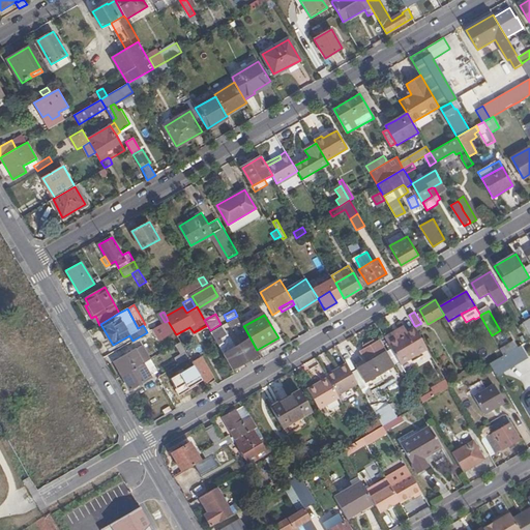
[(240,320),(237,316),(227,321),(229,326),(240,320)]
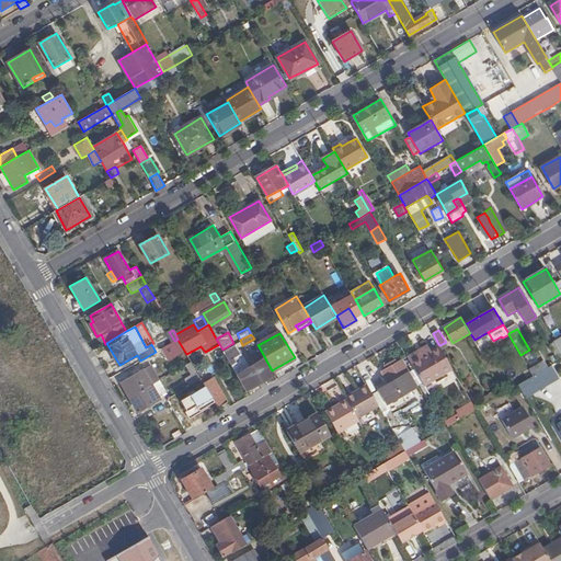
[(560,336),(551,343),(557,353),(560,350),(560,336)]
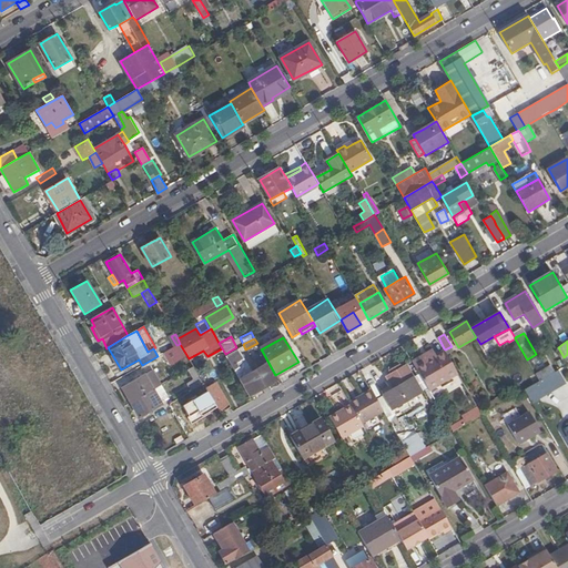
[(176,345),(162,354),(169,365),(185,355),(180,344),(176,345)]
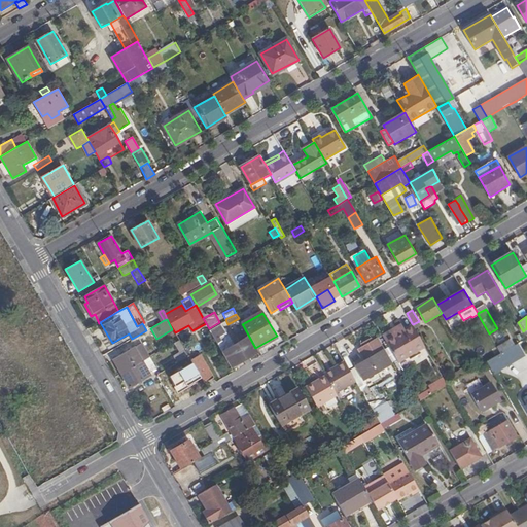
[(209,328),(225,357),(227,356),(233,366),(257,351),(255,348),(243,325),(233,331),(239,342),(234,345),(219,322),(209,328)]
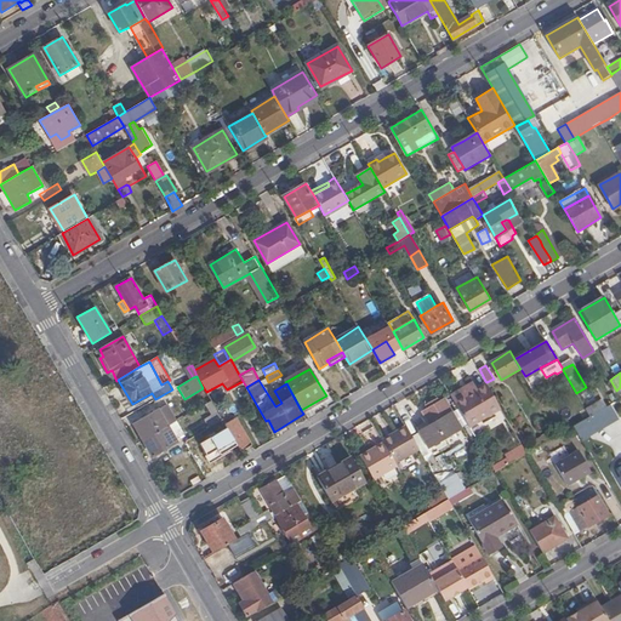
[(463,389),(451,397),(468,425),(500,405),(486,382),(485,381),(466,392),(463,389)]
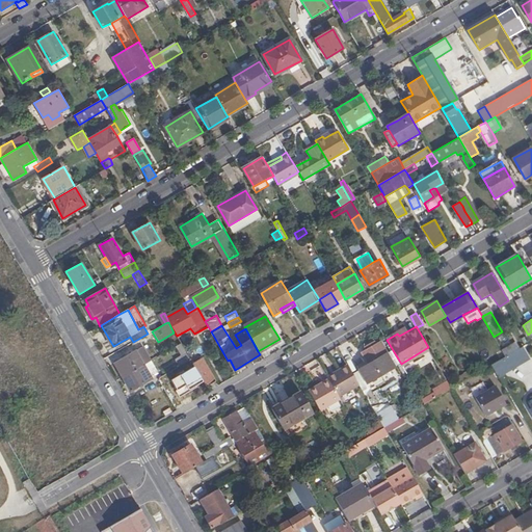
[(505,356),(519,348),(513,340),(500,348),(505,356)]
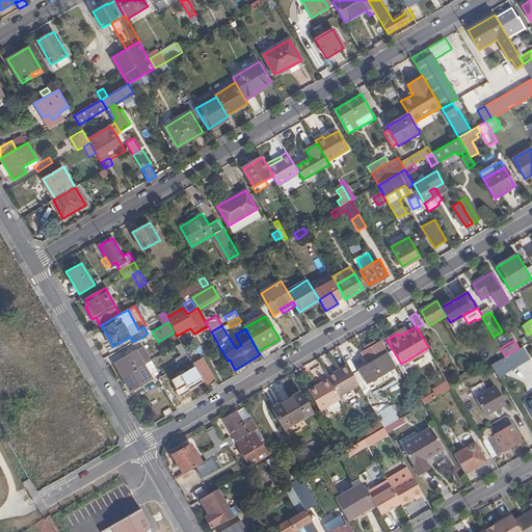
[(367,350),(376,344),(375,341),(366,346),(367,350)]
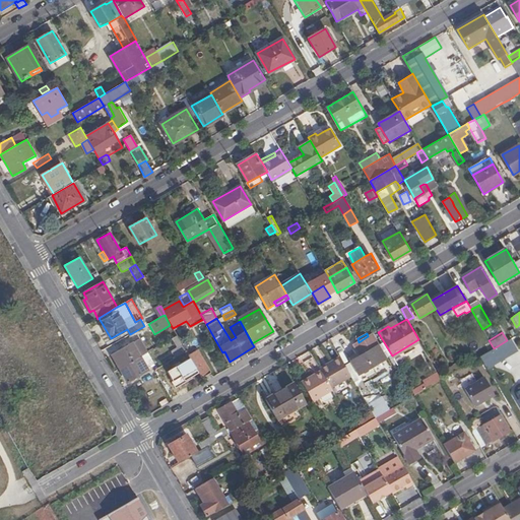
[(361,354),(351,361),(362,378),(375,370),(373,366),(386,358),(373,334),(368,336),(359,342),(354,344),(359,351),(361,354)]
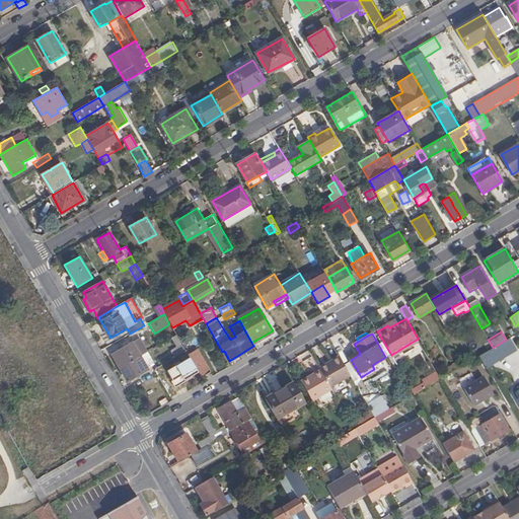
[(113,355),(121,368),(140,356),(147,352),(139,339),(113,355)]
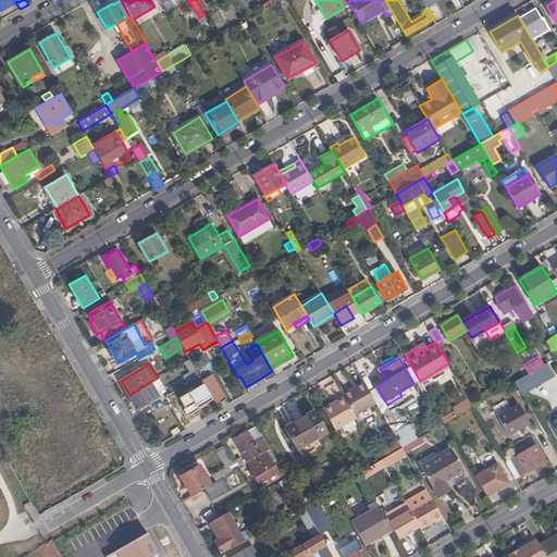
[(200,376),(195,368),(183,374),(188,384),(200,376)]
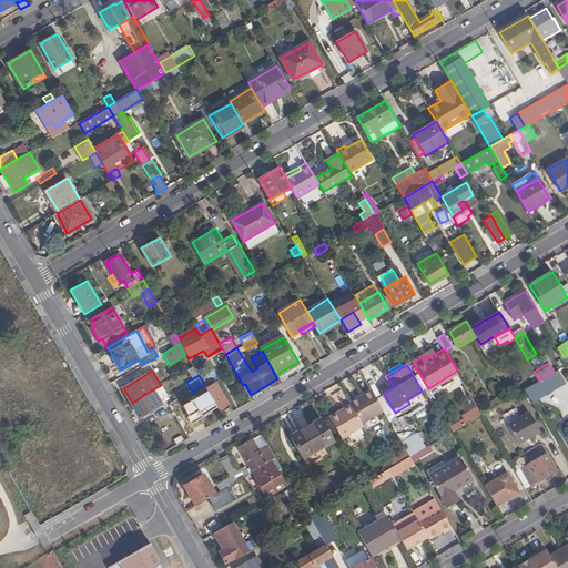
[(216,405),(221,413),(230,407),(215,382),(206,387),(211,395),(216,405)]
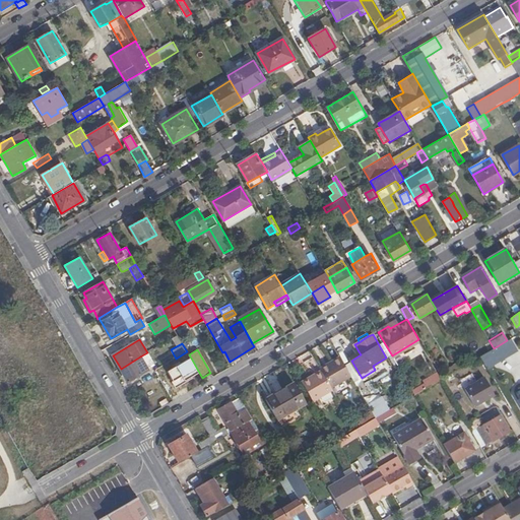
[(349,358),(351,361),(361,354),(359,351),(349,358)]
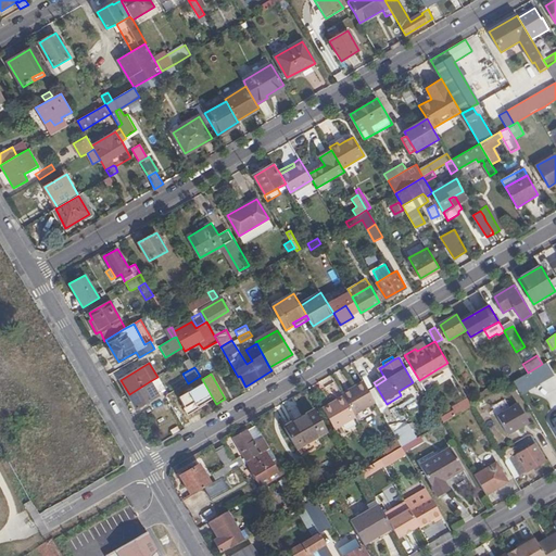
[(376,403),(363,380),(350,389),(352,393),(344,396),(354,415),(376,403)]
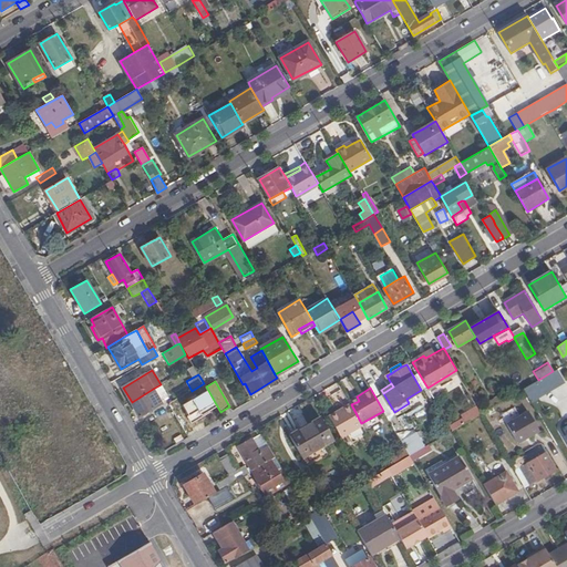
[(153,389),(132,402),(140,418),(160,406),(161,401),(153,389)]
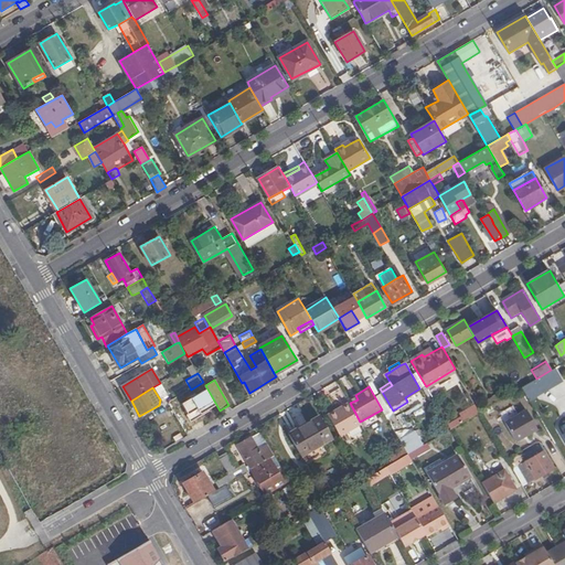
[(210,406),(215,403),(210,393),(204,396),(200,387),(192,392),(195,398),(199,404),(205,400),(210,406)]
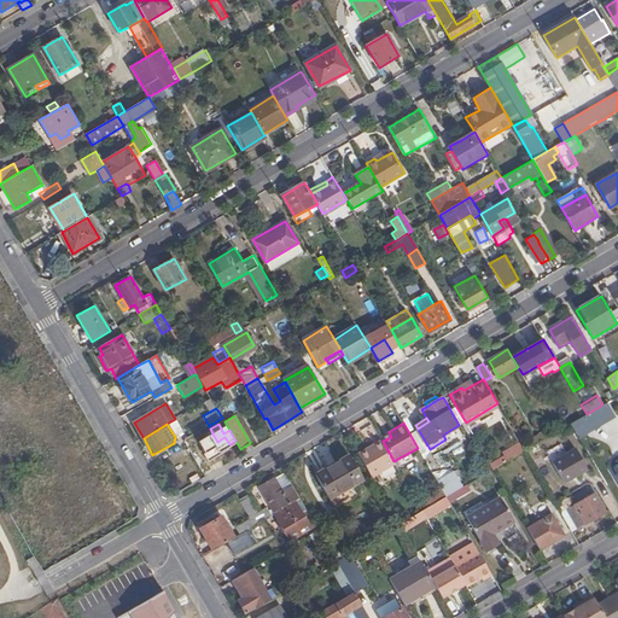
[(200,430),(207,439),(214,436),(210,429),(209,426),(200,430)]
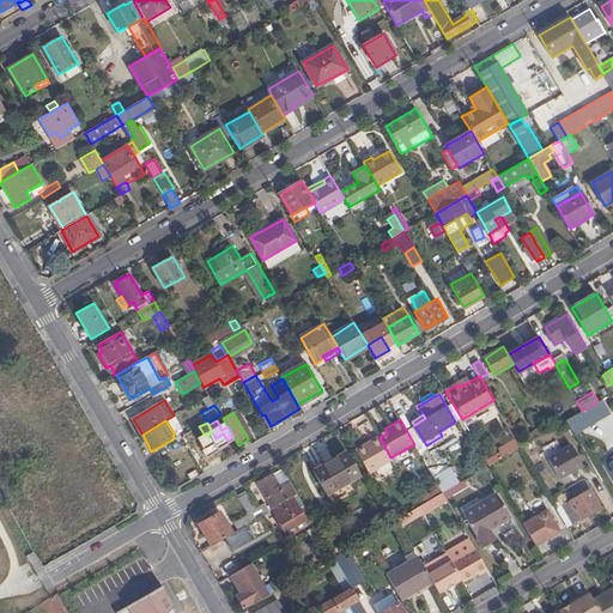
[(199,426),(187,435),(192,443),(205,436),(199,426)]
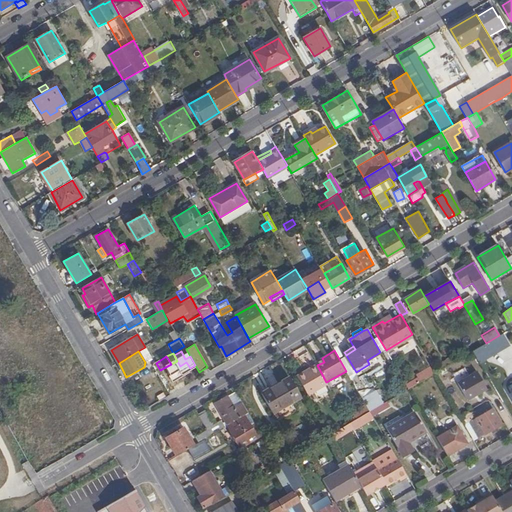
[(455,361),(453,357),(439,365),(442,369),(455,361)]
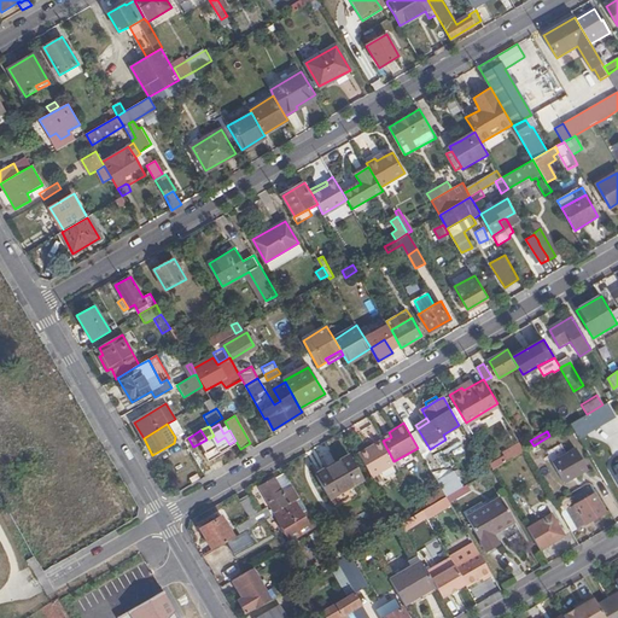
[(187,438),(180,443),(184,449),(191,444),(187,438)]
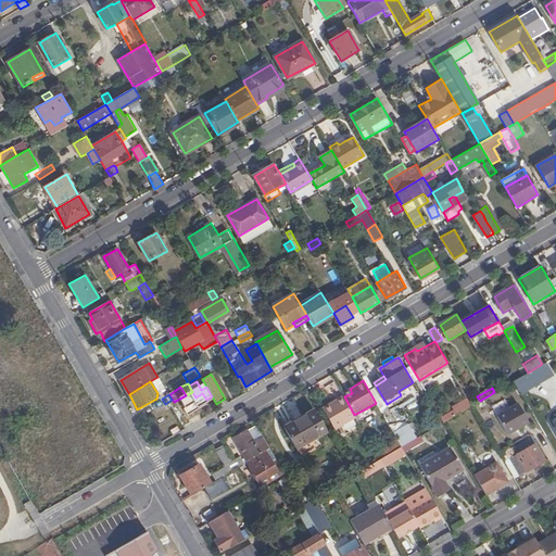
[(344,396),(323,408),(335,429),(356,417),(354,415),(344,396)]
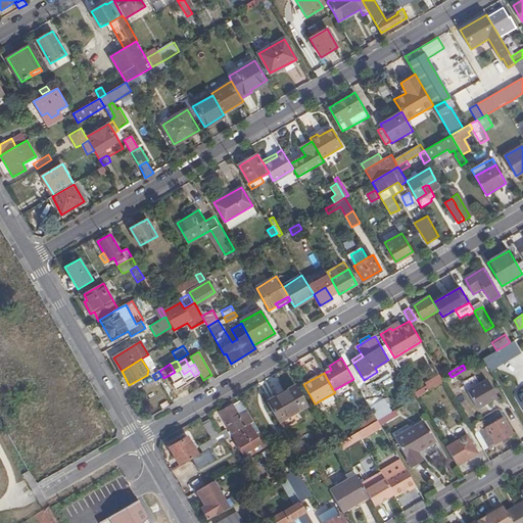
[(475,375),(460,383),(464,391),(479,382),(475,375)]
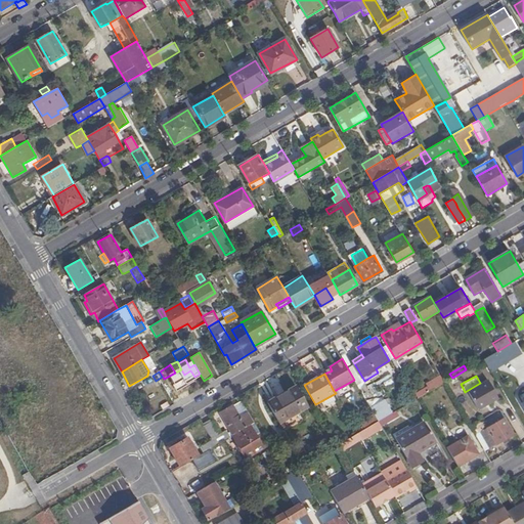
[(445,382),(442,377),(428,385),(430,391),(435,388),(445,382)]
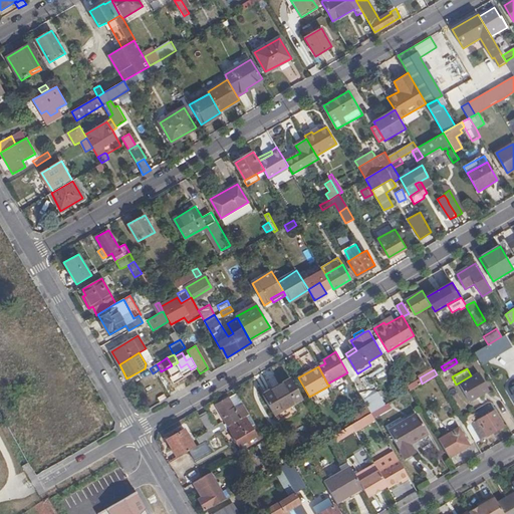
[(470,403),(490,392),(479,373),(460,384),(470,403)]
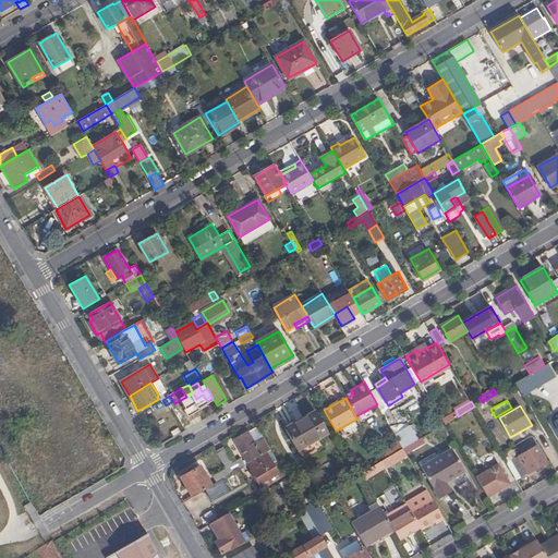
[(315,412),(294,424),(306,445),(319,437),(328,433),(315,412)]
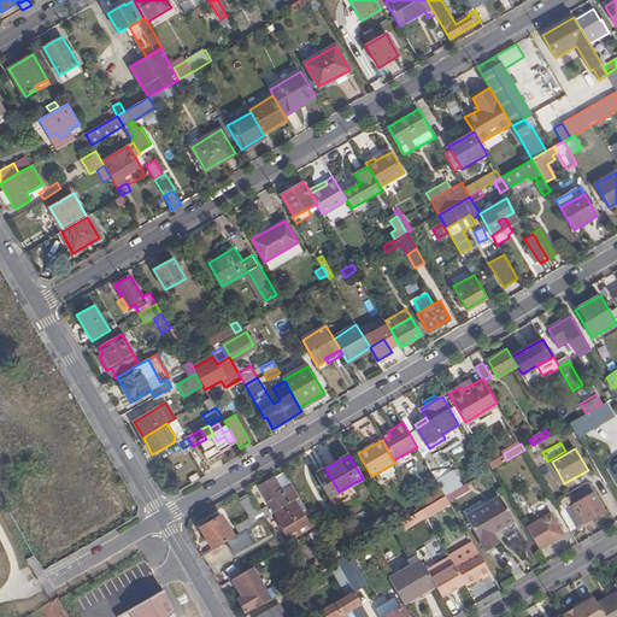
[(445,495),(462,485),(451,468),(434,477),(445,495)]
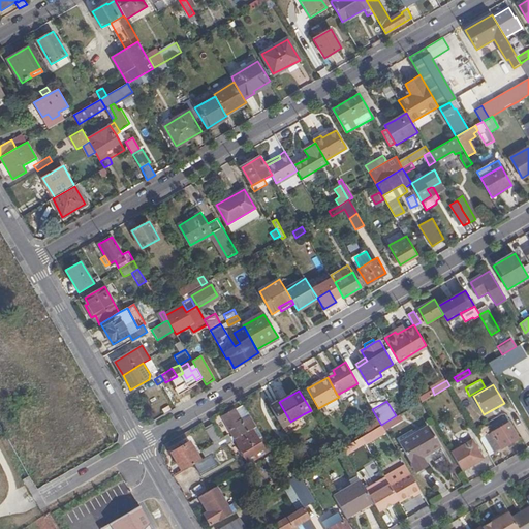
[(290,422),(279,402),(272,407),(282,426),(290,422)]
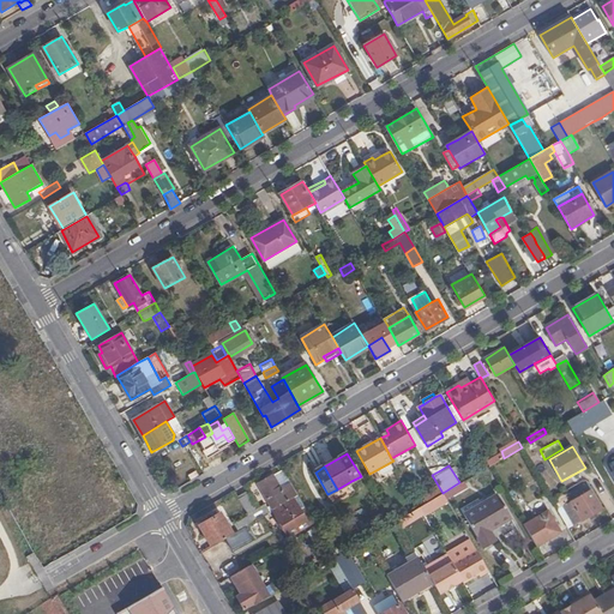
[(272,475),(281,492),(292,485),(283,469),(272,475)]
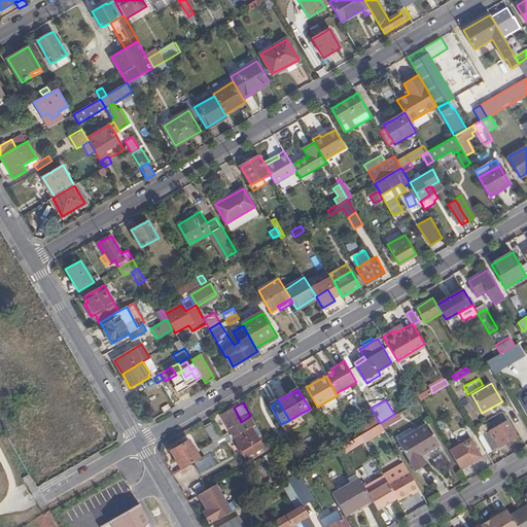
[(256,425),(250,416),(241,422),(234,408),(221,415),(235,437),(252,427),(256,425)]
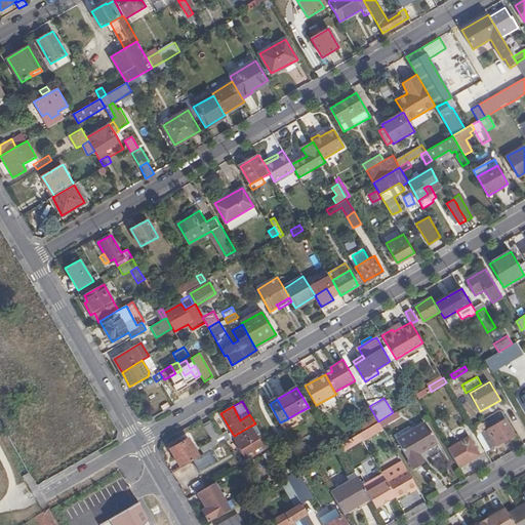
[(300,411),(288,418),(290,422),(303,415),(300,411)]
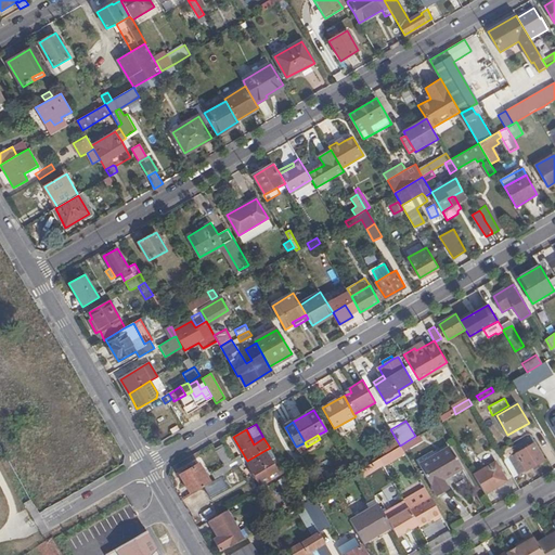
[(418,435),(401,447),(404,451),(423,441),(418,435)]
